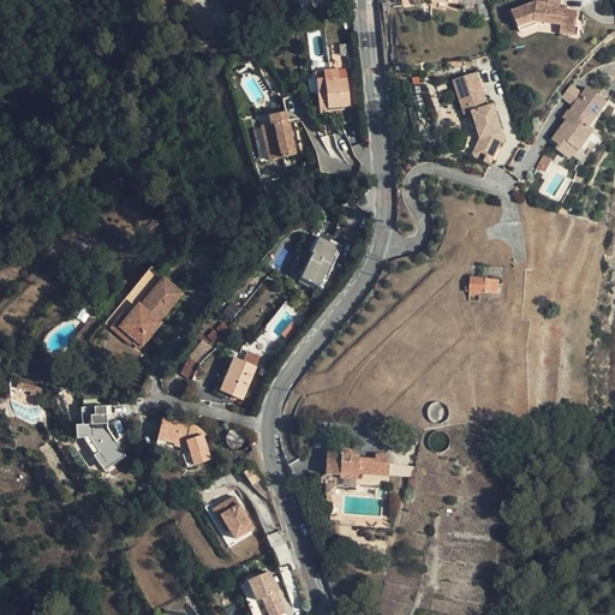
[(309,0),(297,0),(300,12),(311,9),(309,0)]
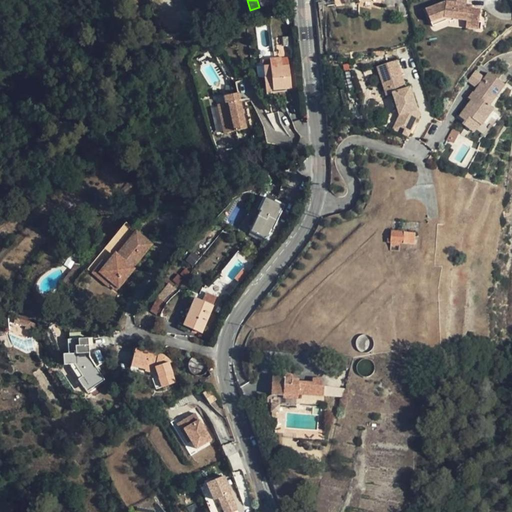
[(466,7),(466,4),(466,0),(450,0),(449,5),(428,13),(433,26),(447,21),(447,18),(467,20),(466,28),(478,29),(481,10),(471,8),(466,7)]
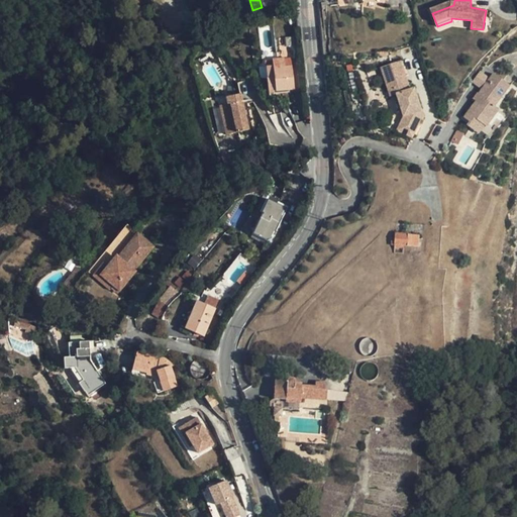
[(285,68),(291,67),(296,66),(295,59),(285,60),(285,68)]
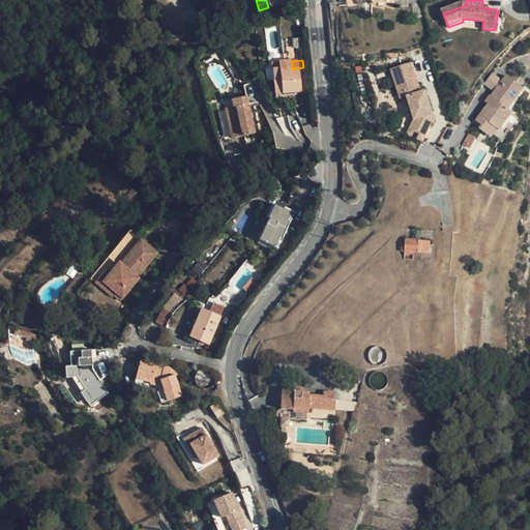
[(292,69),(292,61),(272,63),(275,93),(300,90),(298,68),(292,69)]
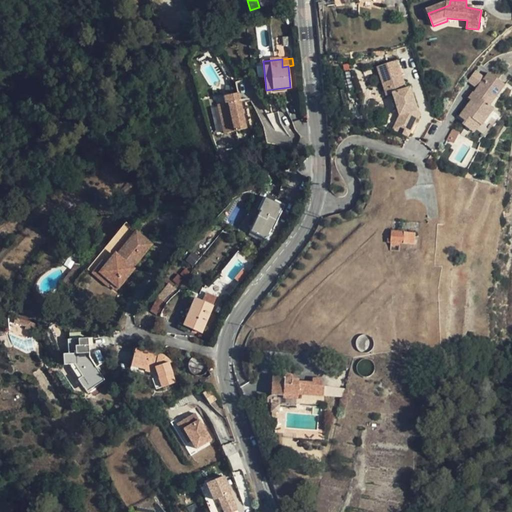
[(392,94),(399,117),(414,124),(419,115),(412,95),(409,96),(407,89),(403,91),(398,75),(401,74),(396,61),(383,65),(385,71),(379,73),(384,90),(390,88),(392,94)]
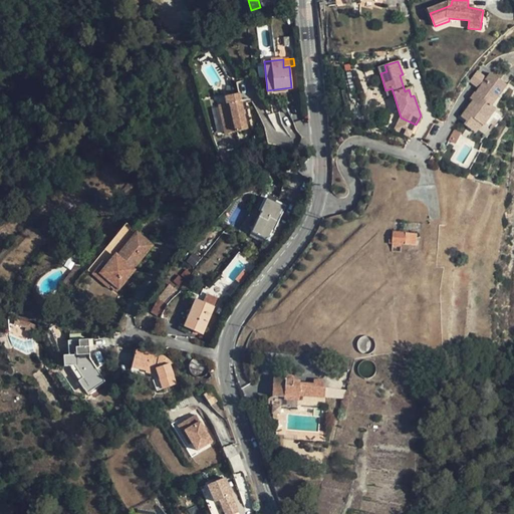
[(387,71),(384,65),(378,67),(380,73),(387,71)]
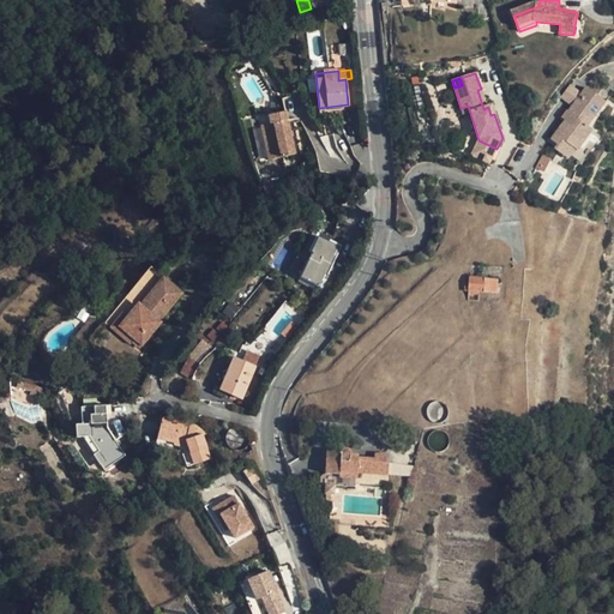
[(606,100),(587,85),(577,97),(572,104),(569,109),(571,112),(566,119),(552,139),(560,145),(564,139),(578,149),(594,128),(588,124),(606,100)]
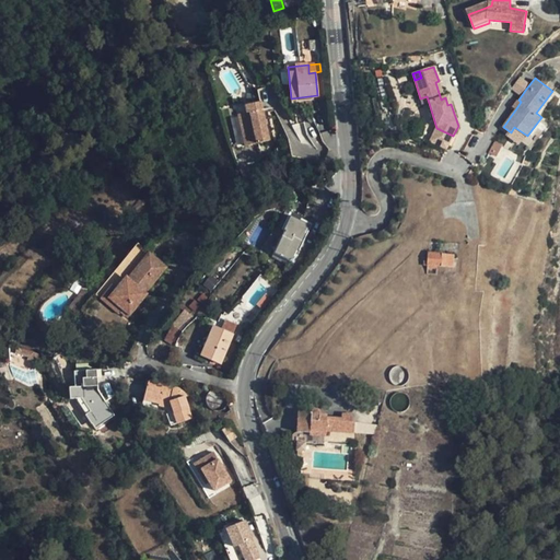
[(522,95),(526,89),(516,81),(512,86),(522,95)]
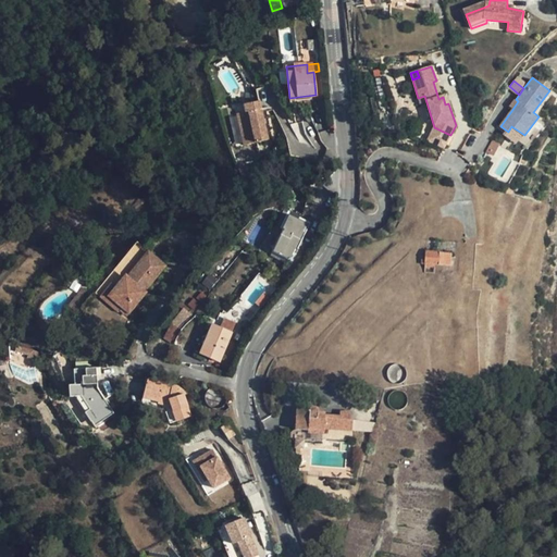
[(426,102),(424,96),(418,98),(420,104),(426,102)]
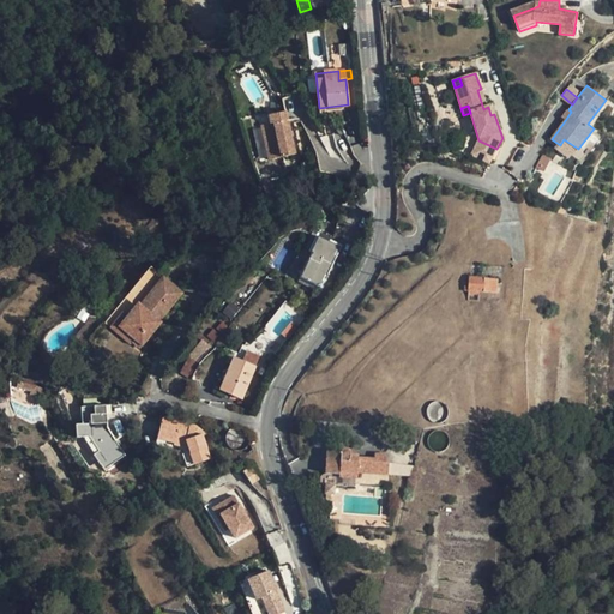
[(284,156),(280,112),(262,113),(263,122),(253,124),(257,158),(284,156)]
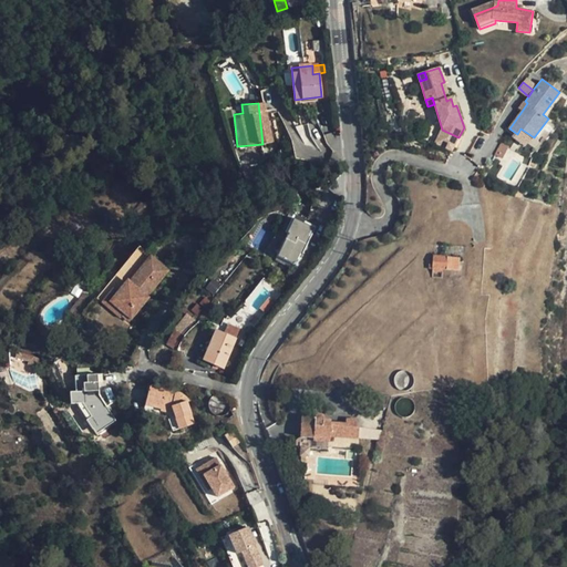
[(534,137),(521,129),(517,134),(514,137),(527,147),(534,137)]
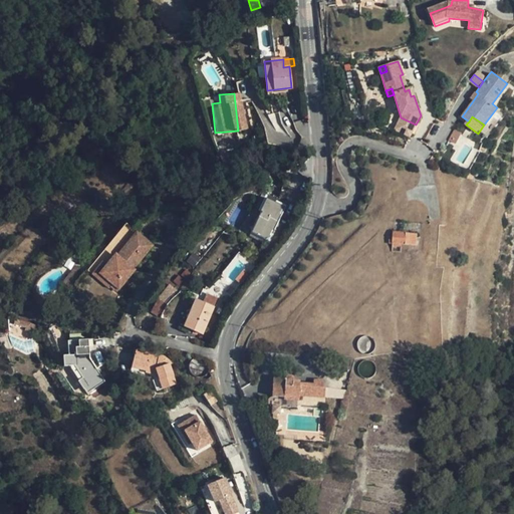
[(416,124),(401,117),(394,131),(409,138),(416,124)]
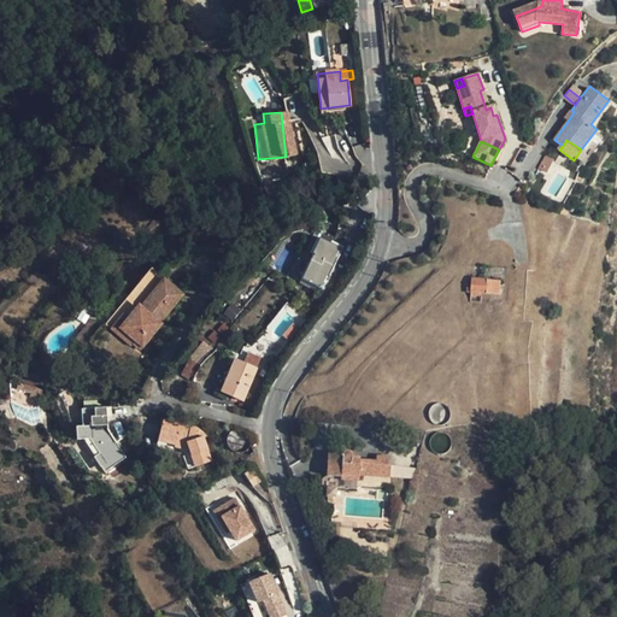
[(300,278),(321,289),(331,268),(329,266),(338,251),(317,240),(309,256),(311,257),(300,278)]
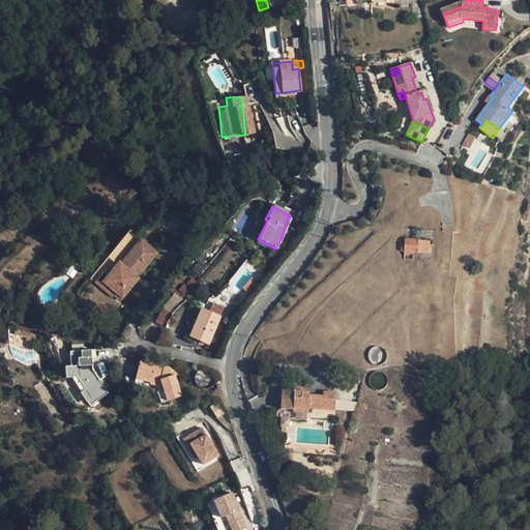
[(129,288),(157,253),(129,231),(90,278),(113,297),(116,293),(122,299),(130,289),(129,288)]
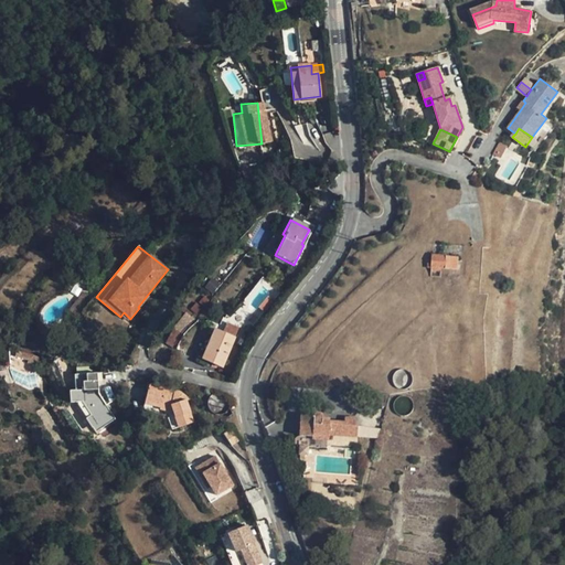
[(433,255),(432,268),(430,277),(440,277),(441,268),(457,269),(458,257),(433,255)]
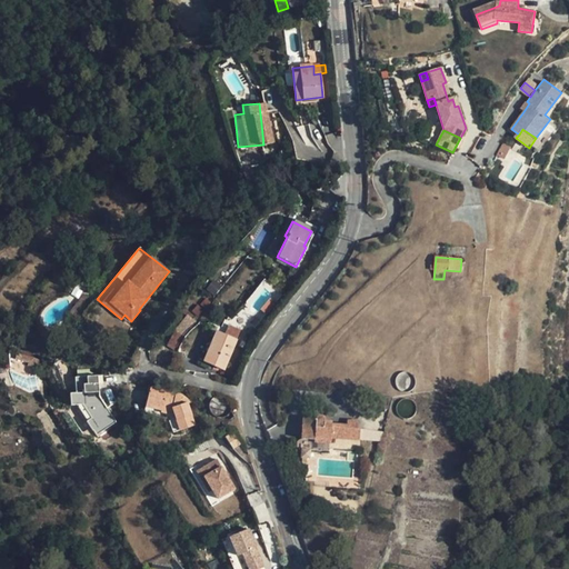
[(260,309),(267,315),(277,302),(270,297),(260,309)]
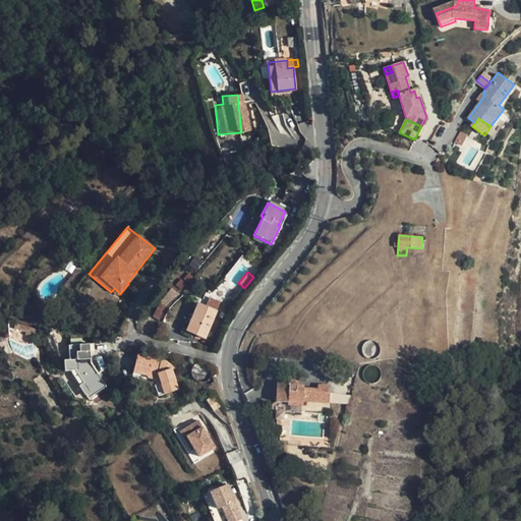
[(67,282),(72,286),(80,278),(77,276),(75,273),(67,282)]
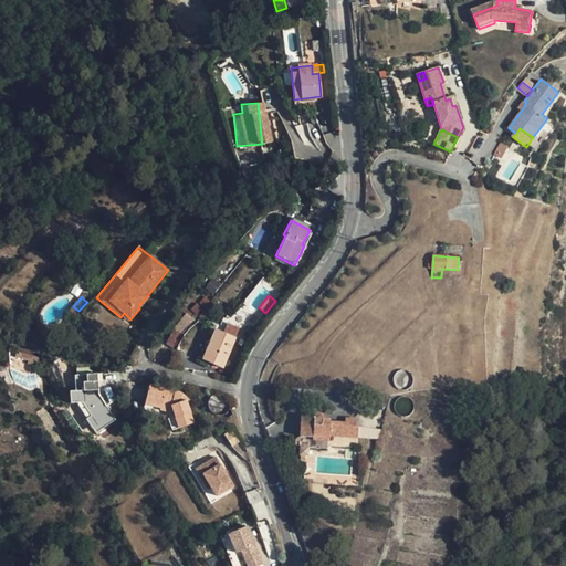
[(79,311),(73,306),(69,312),(75,318),(81,312),(79,311)]
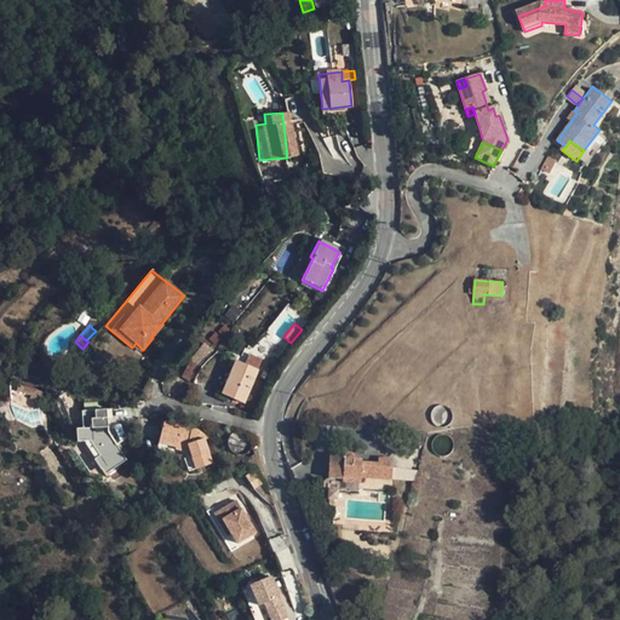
[(191,361),(200,366),(205,357),(195,351),(190,360),(191,361)]
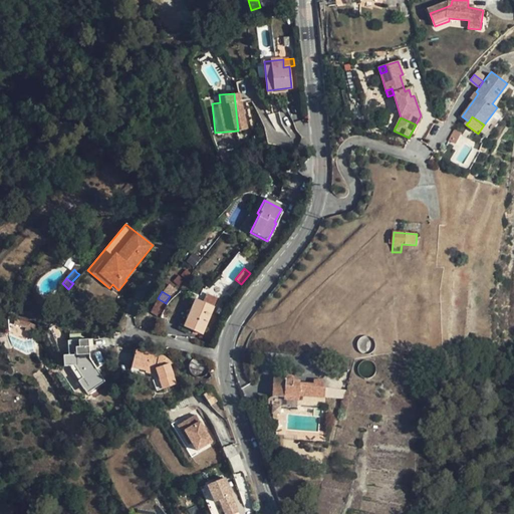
[(166,303),(159,299),(151,312),(159,317),(166,303)]
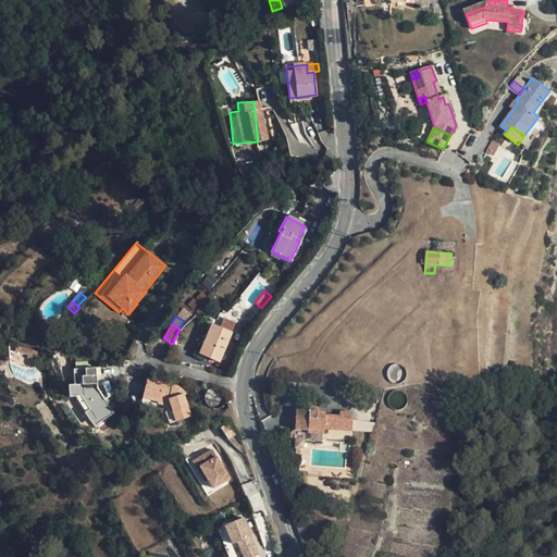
[(199,354),(209,358),(219,362),(231,333),(211,324),(199,354)]
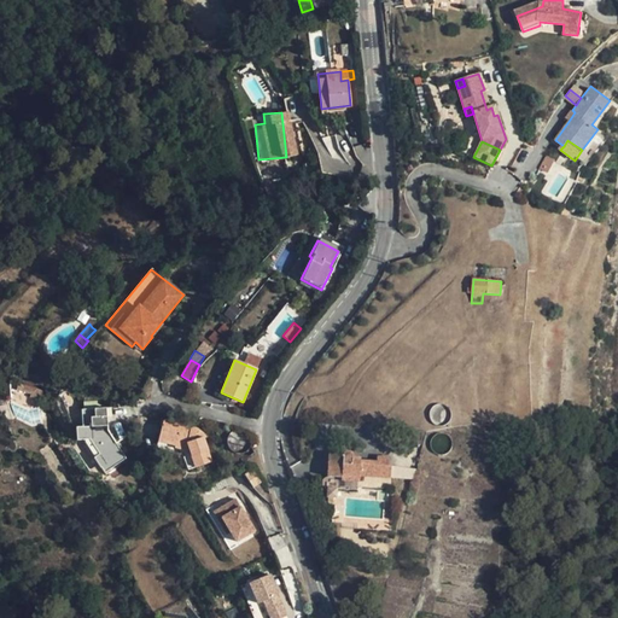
[(60,397),(30,389),(29,396),(50,402),(47,409),(58,413),(60,397)]
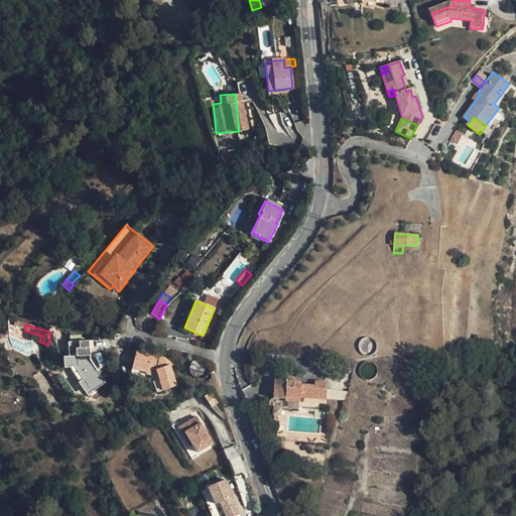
[(194,332),(184,328),(182,334),(191,337),(194,332)]
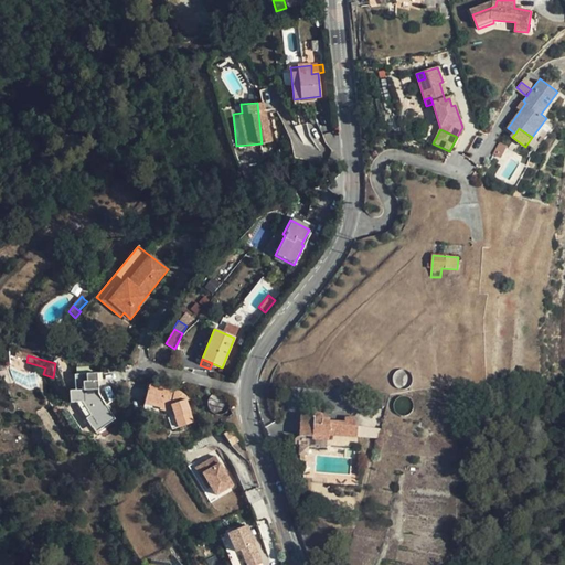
[(76,404),(96,433),(116,418),(98,393),(97,373),(75,374),(75,390),(70,391),(71,403),(76,402),(76,404)]
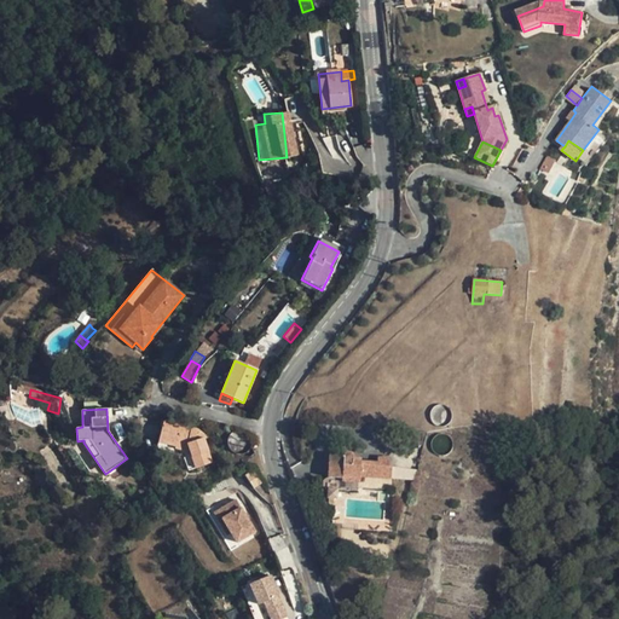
[(187,444),(190,452),(196,468),(213,462),(204,439),(196,437),(197,429),(163,421),(158,443),(175,446),(177,440),(187,444)]
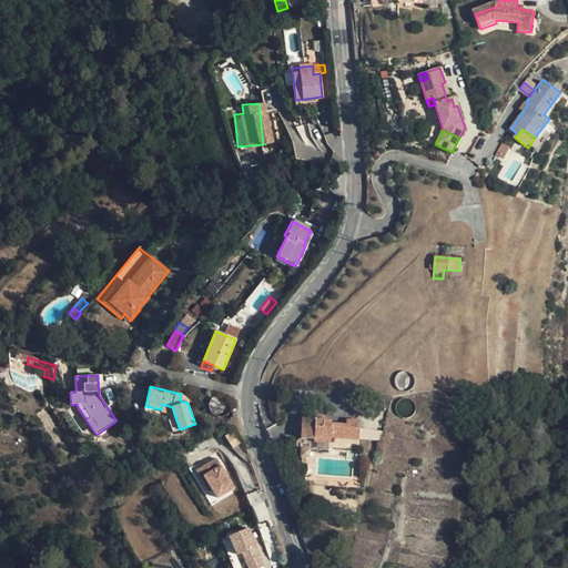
[(188,398),(181,394),(180,401),(188,403),(191,402),(188,398)]
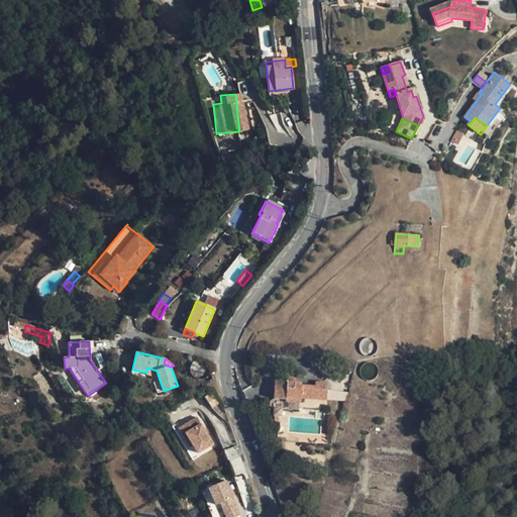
[(147,368),(146,373),(146,375),(159,378),(157,371),(147,368)]
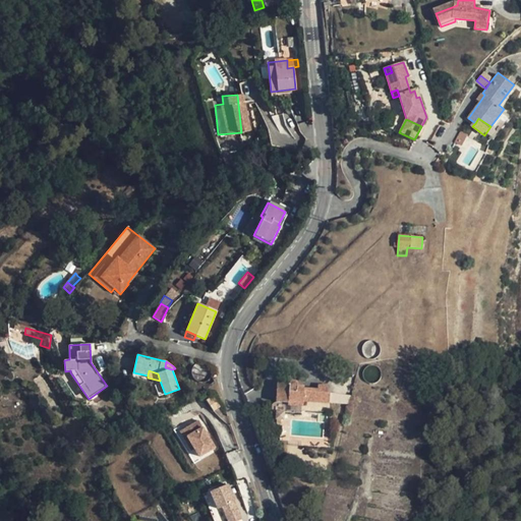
[(298,388),(298,385),(298,383),(297,382),(296,382),(295,381),(293,381),(292,382),(291,383),(290,384),(279,383),(278,402),(290,403),(290,400),(303,401),(330,403),(331,393),(329,393),(329,386),(319,385),(319,389),(304,389),(298,388)]
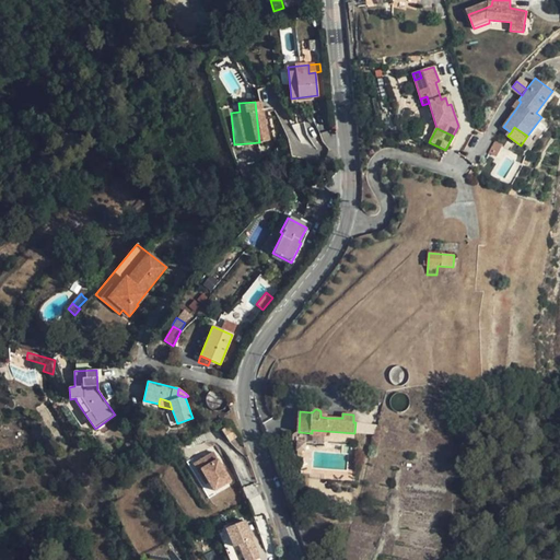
[(222,430),(230,442),(237,436),(230,424),(222,430)]
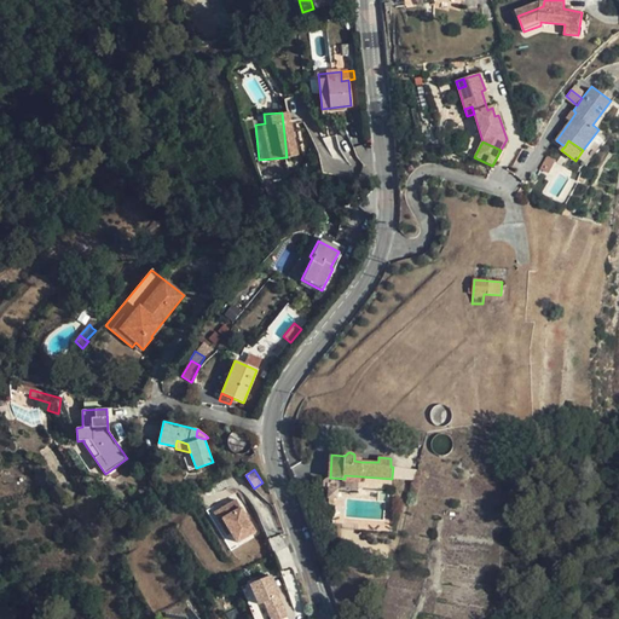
[(256,531),(237,498),(223,507),(229,515),(224,518),(233,532),(238,542),(256,531)]
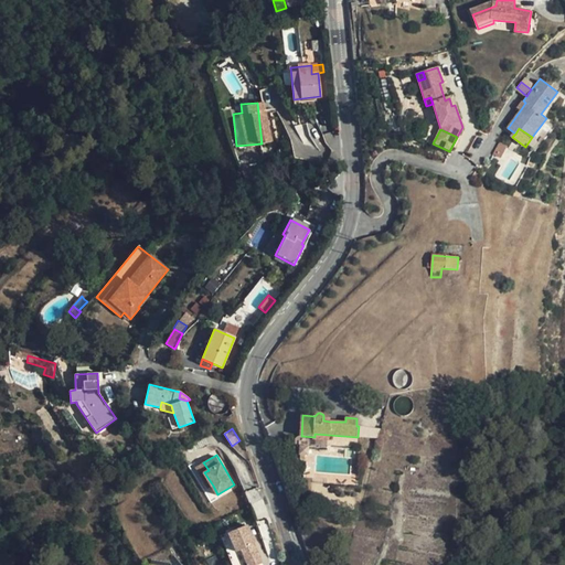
[(209,470),(203,462),(195,467),(209,489),(213,486),(204,472),(209,470)]
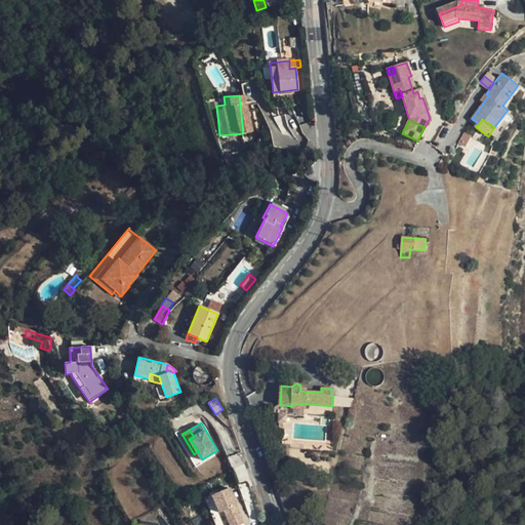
[(238,524),(224,490),(206,498),(213,516),(218,514),(223,524),(238,524)]
